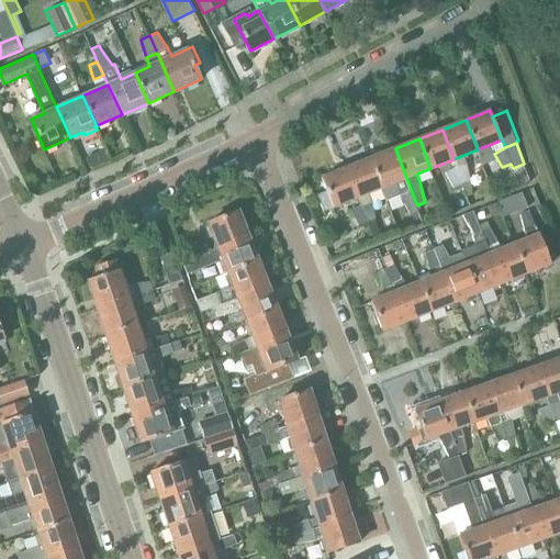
[(395,148),(370,158),(381,188),(387,200),(388,199),(389,200),(401,196),(411,212),(418,209),(417,205),(415,201),(395,148)]
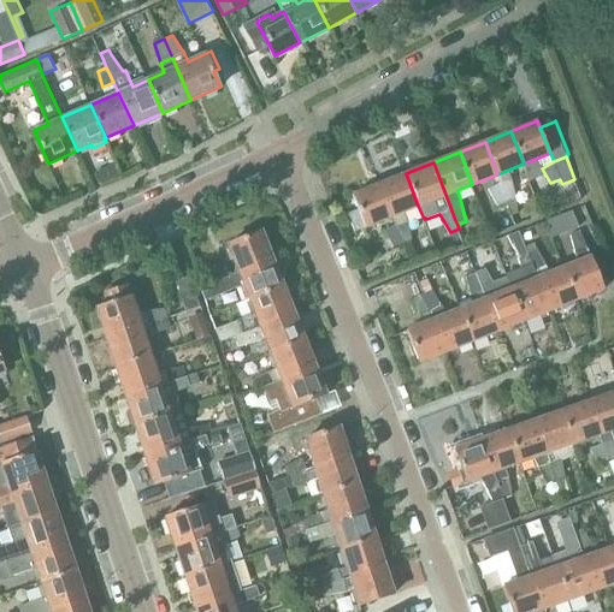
[(406,173),(381,183),(393,215),(396,224),(403,242),(412,238),(407,220),(403,212),(418,206),(406,173)]
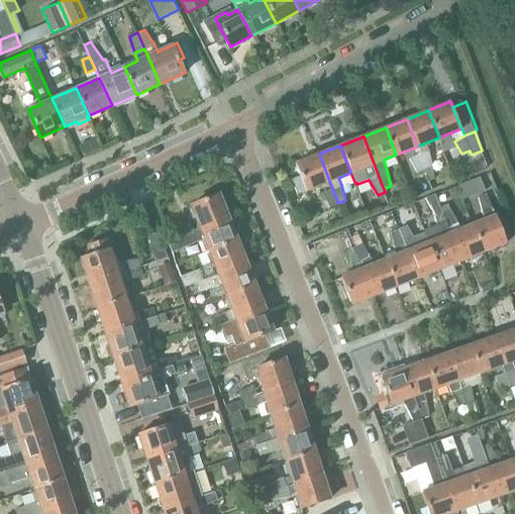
[(425,168),(433,164),(429,149),(420,153),(425,168)]
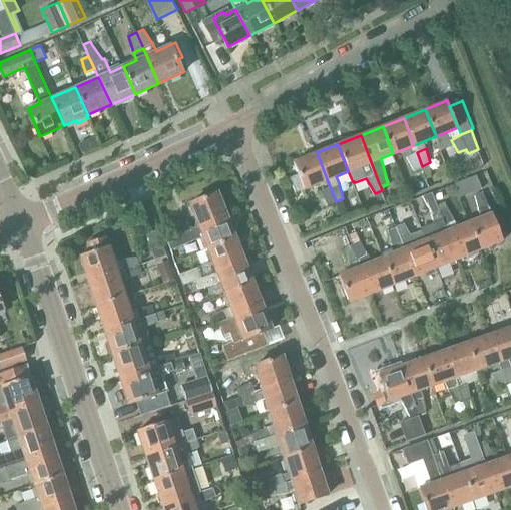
[(299,173),(290,177),(296,192),(305,188),(315,184),(318,183),(327,179),(317,152),(306,157),(294,161),(299,173)]
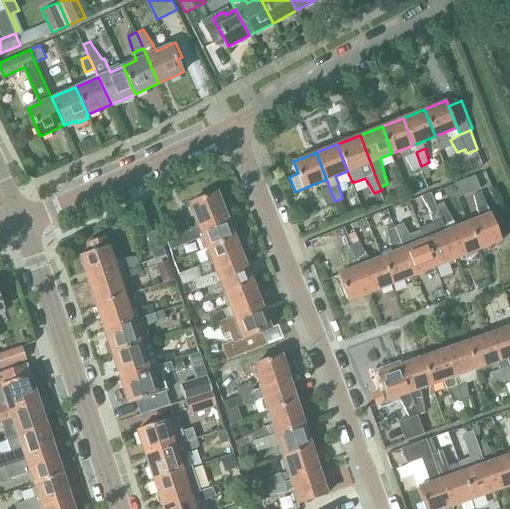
[(414,169),(421,166),(416,152),(407,156),(414,169)]
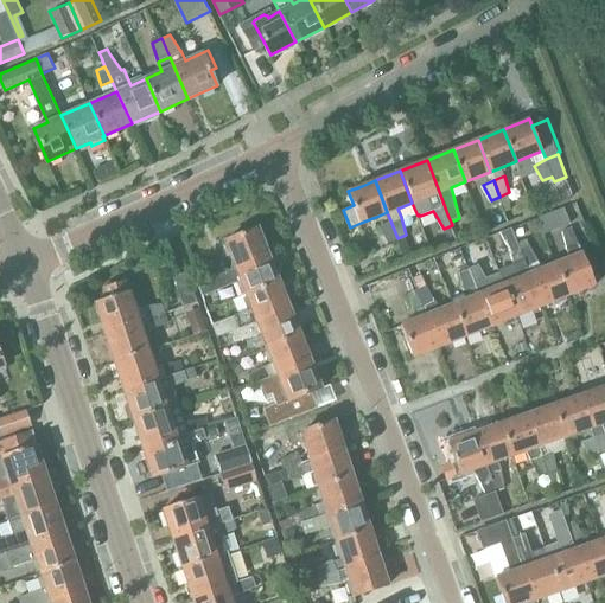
[(545,232),(570,223),(564,209),(539,218),(545,232)]
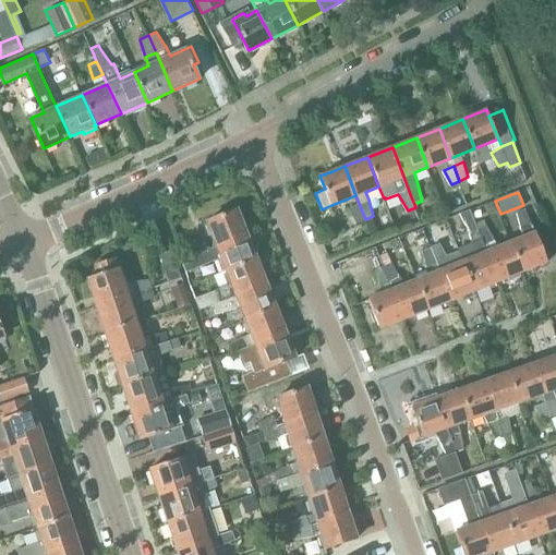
[(359,203),(349,208),(357,222),(365,219),(359,203)]
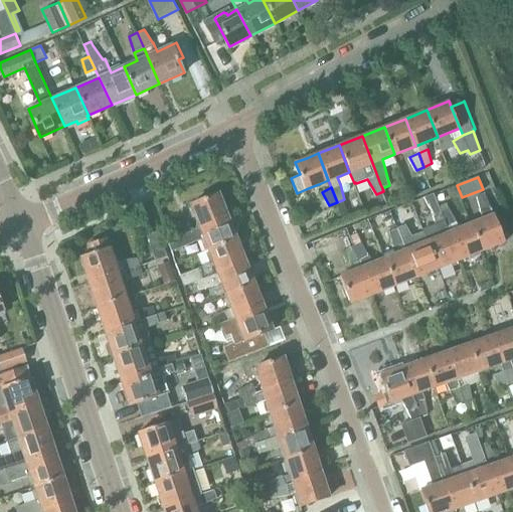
[(200,224),(201,226),(229,215),(228,212),(220,191),(191,202),(200,224)]
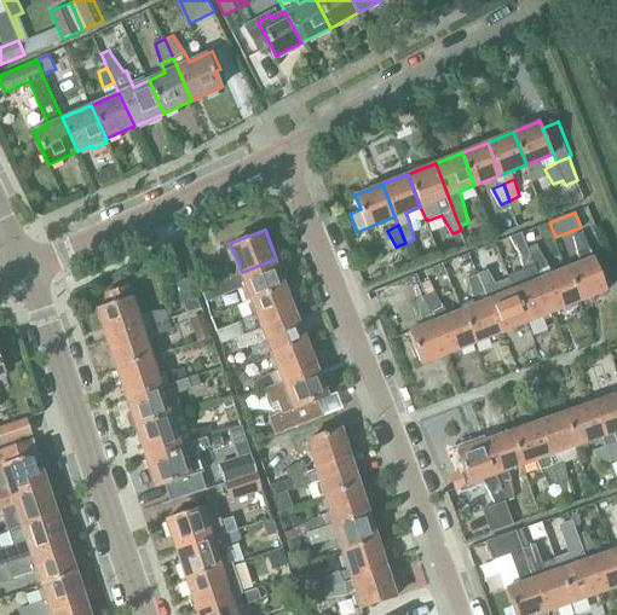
[(525,268),(508,276),(509,277),(526,321),(555,311),(531,251),(523,231),(512,236),(522,256),(525,268)]
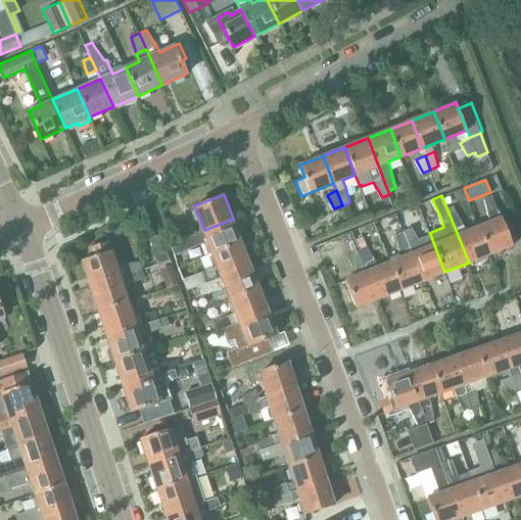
[(492,222),(480,227),(491,253),(512,245),(493,196),(485,200),(488,214),(492,222)]
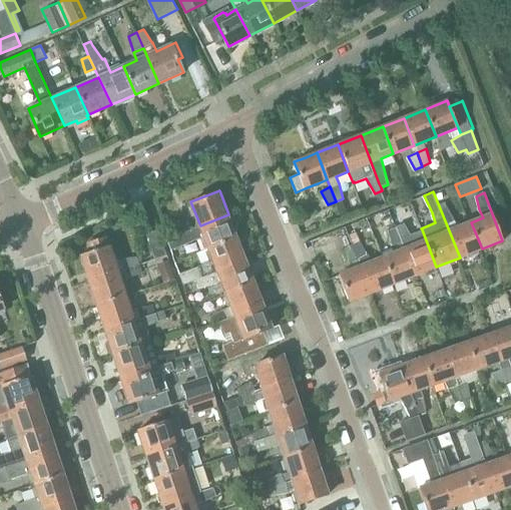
[(447,205),(440,208),(460,258),(482,248),(471,222),(459,227),(447,205)]
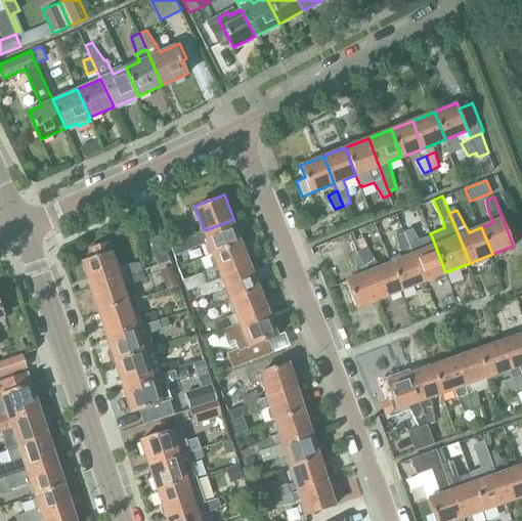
[(175,254),(176,254),(209,241),(213,251),(214,253),(243,242),(242,240),(233,219),(205,230),(198,232),(182,240),(171,244),(175,254)]
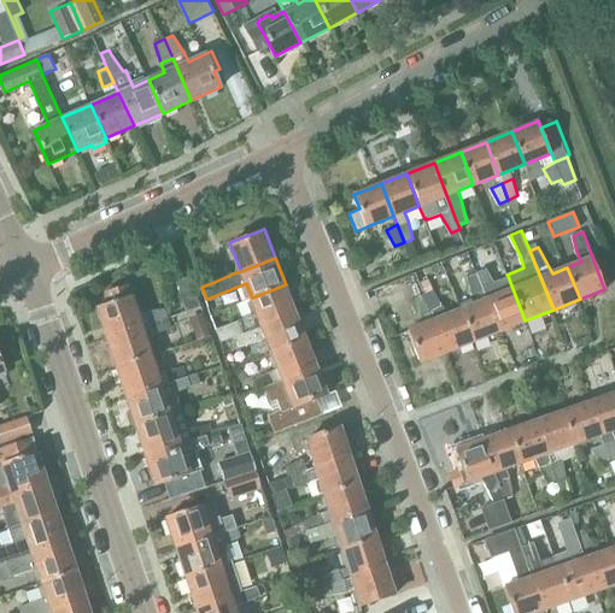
[(211,272),(215,282),(233,273),(227,264),(211,272)]
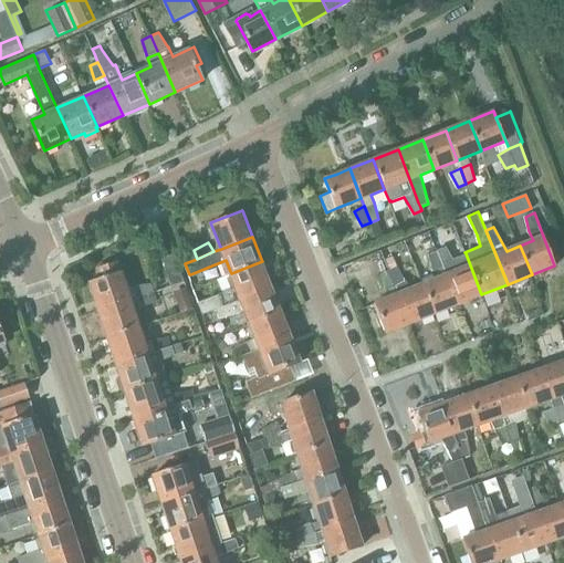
[(446,247),(437,250),(444,266),(447,274),(459,304),(481,294),(466,253),(453,259),(446,247)]
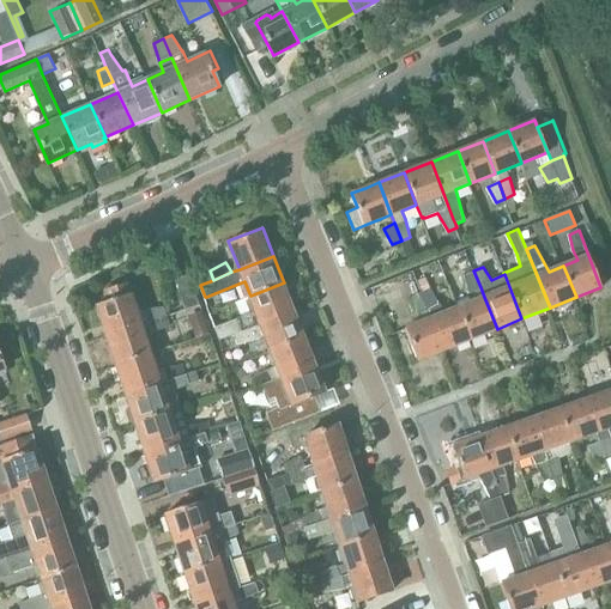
[(473,270),(465,274),(469,292),(481,287),(473,270)]
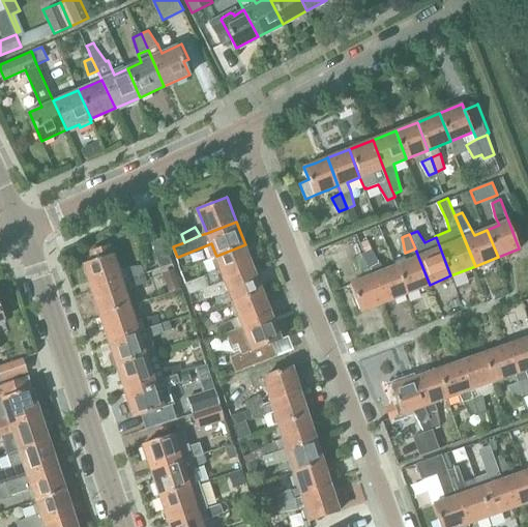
[(160,265),(172,262),(164,235),(151,238),(160,265)]
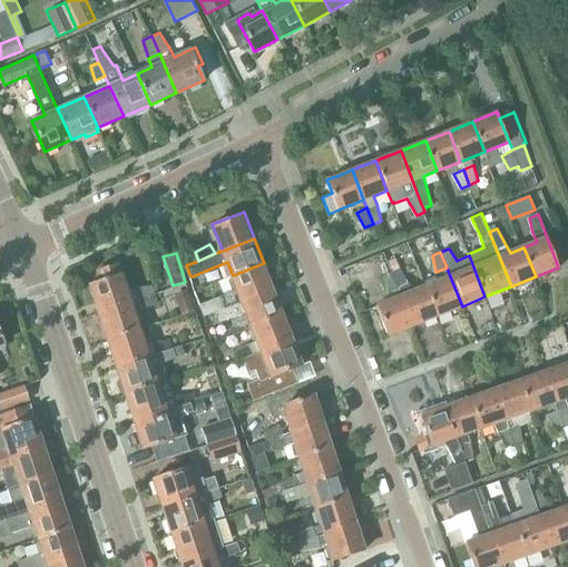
[(397,257),(388,261),(392,272),(401,269),(397,257)]
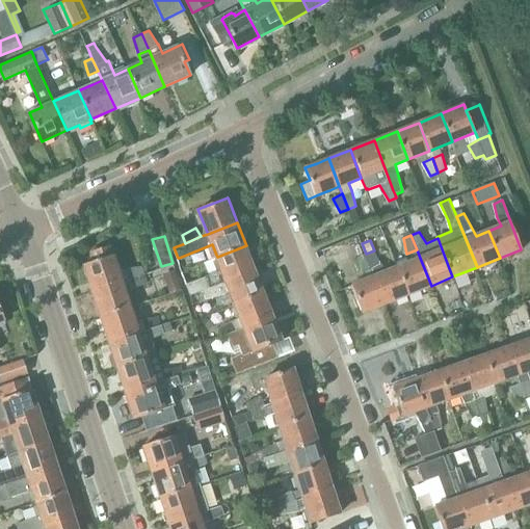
[(97,260),(84,263),(94,289),(147,272),(143,264),(128,266),(121,269),(111,242),(93,249),(97,260)]
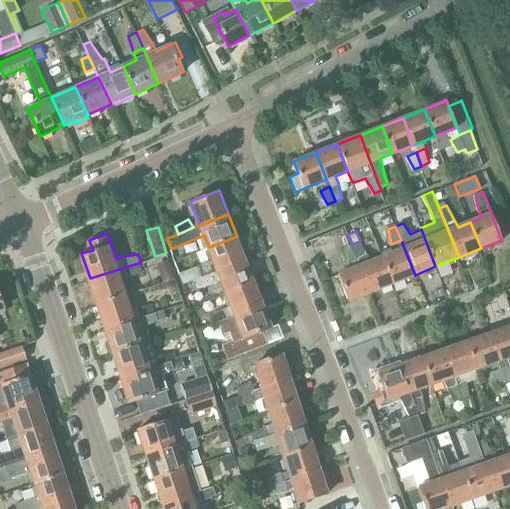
[(180,272),(184,282),(184,283),(195,278),(246,259),(244,256),(237,236),(209,247),(197,252),(202,263),(180,272)]
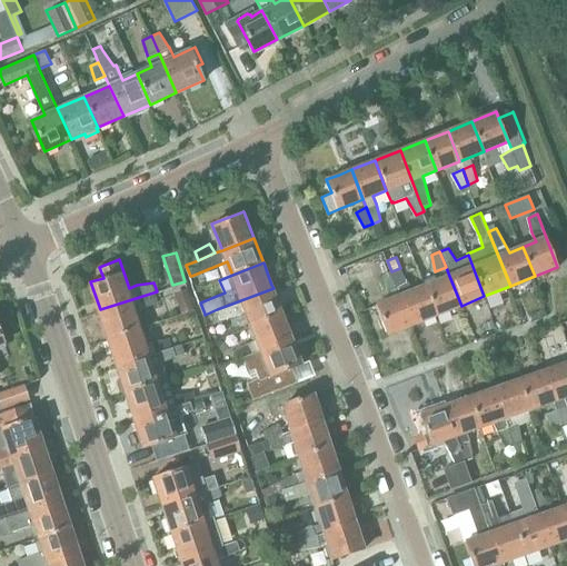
[(400,268),(391,271),(413,325),(437,315),(426,285),(411,290),(408,281),(400,268)]
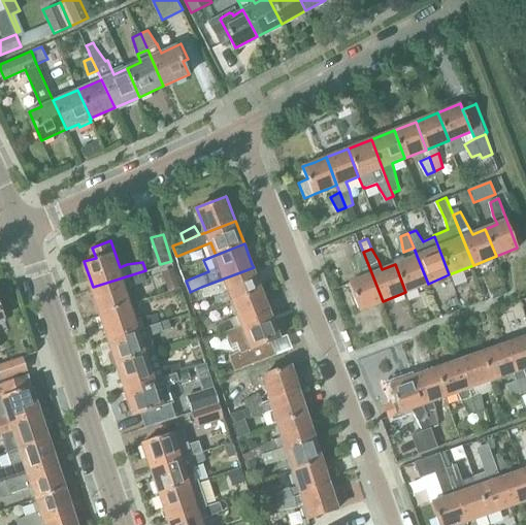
[(361,277),(349,283),(360,310),(383,301),(363,252),(355,255),(358,269),(361,277)]
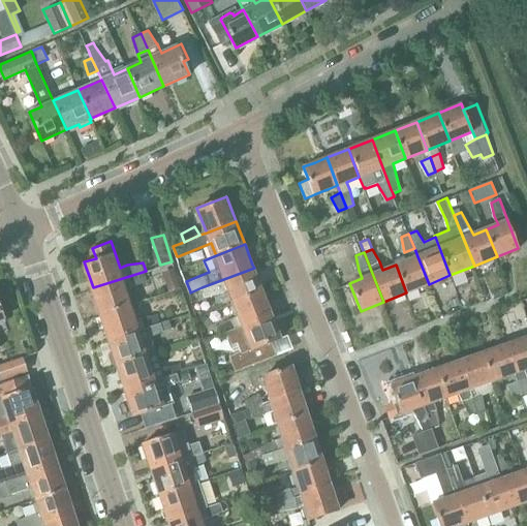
[(417,256),(396,265),(406,292),(429,284),(417,256)]
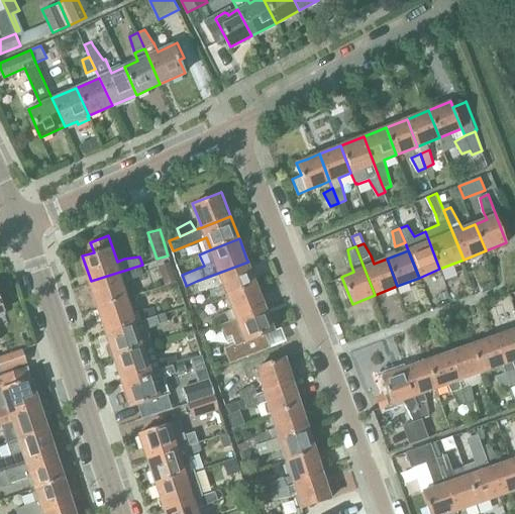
[(171,262),(160,266),(166,284),(177,280),(171,262)]
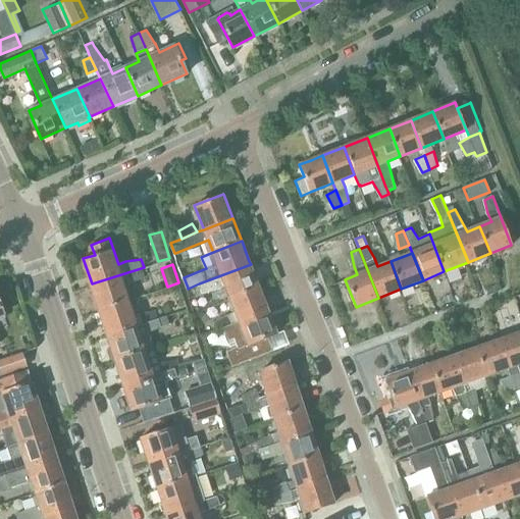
[(230,296),(231,298),(259,287),(259,284),(251,264),(199,283),(202,292),(217,289),(226,284),(230,296)]
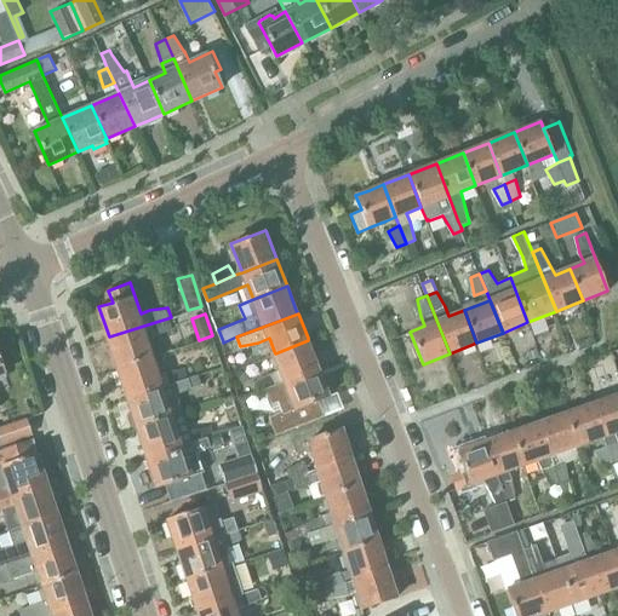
[(171,317),(109,337),(119,367),(154,356),(148,337),(158,334),(173,326),(171,317)]
